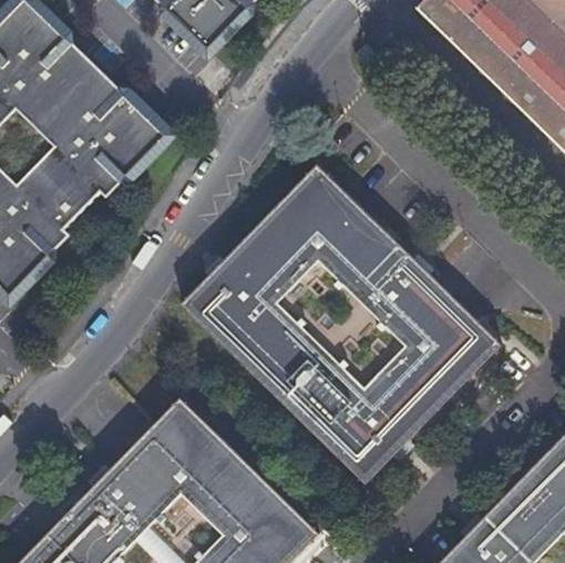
[(0,277),(13,290),(76,227),(71,222),(103,185),(112,191),(171,129),(38,0),(12,0),(0,13),(0,277)]
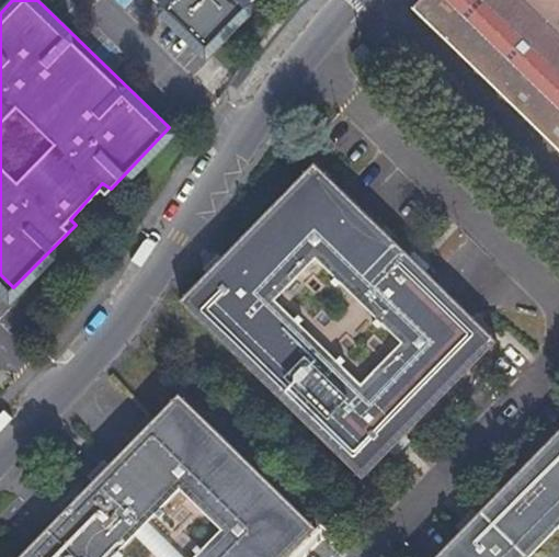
[(167,0),(210,42),(251,0),(167,0)]
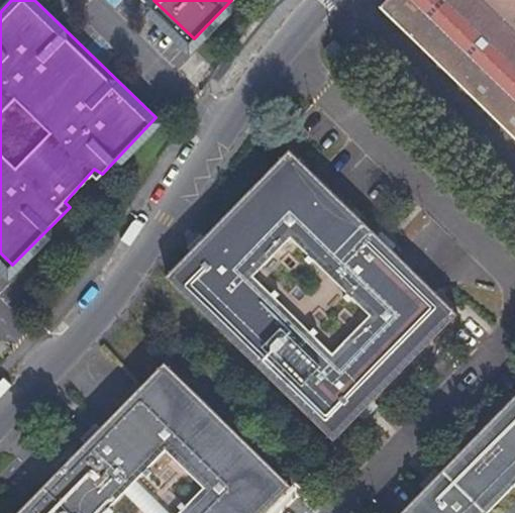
[(382,0),(377,6),(390,18),(420,47),(429,57),(435,52),(434,50),(483,0),(382,0)]
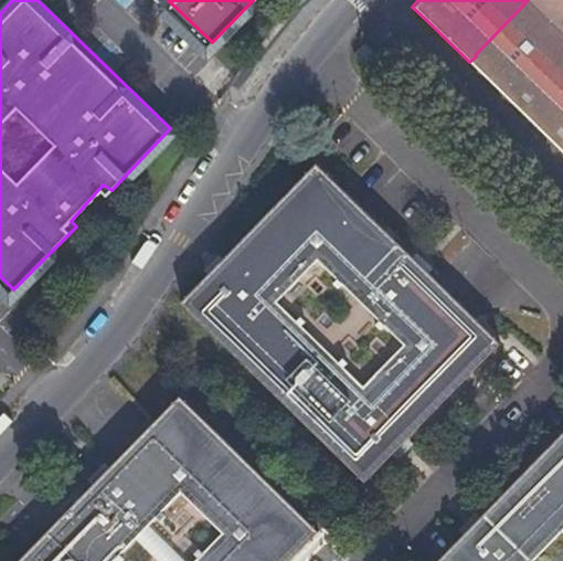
[(500,80),(562,13),(562,0),(528,0),(475,55),(476,56),(500,80)]
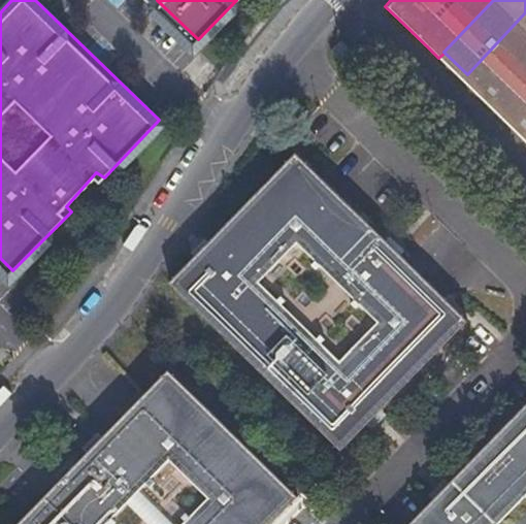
[(525,12),(467,74),(465,77),(464,82),(525,141),(525,12)]
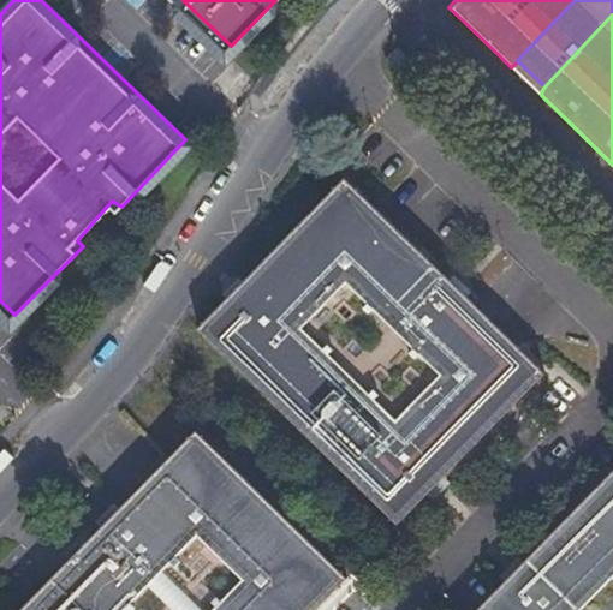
[(543,375),(343,179),(195,329),(396,525),(543,375)]
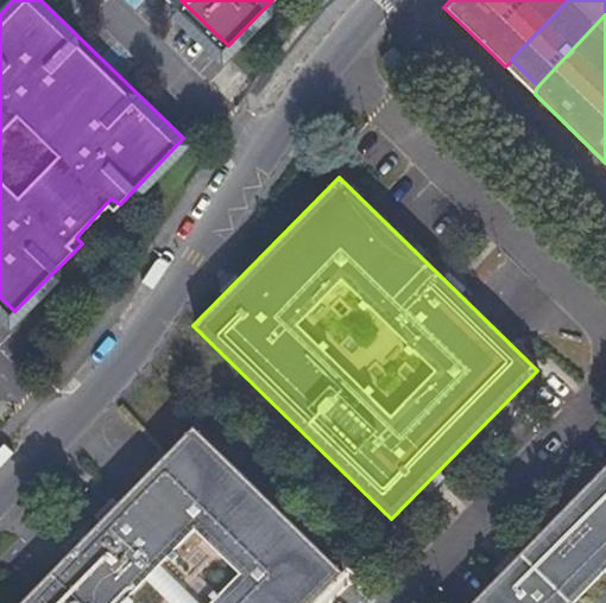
[(315,602),(343,575),(193,426),(16,602),(315,602)]
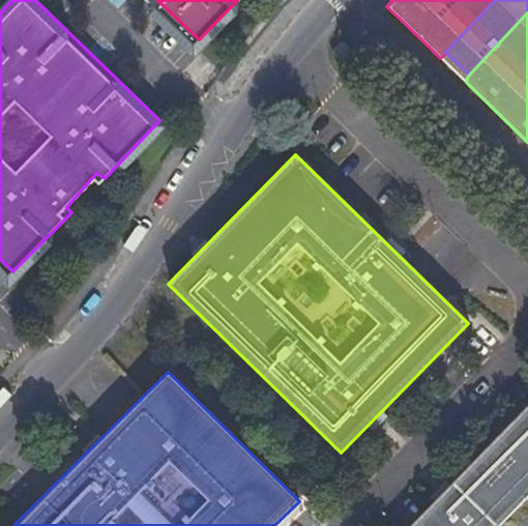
[(527,525),(527,407),(413,525),(527,525)]
